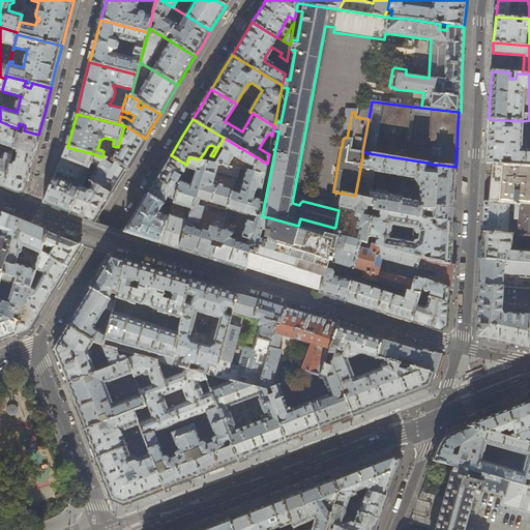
[(523,121),(489,119),(488,141),(487,164),(493,164),(529,165),(529,150),(522,150),(523,121)]
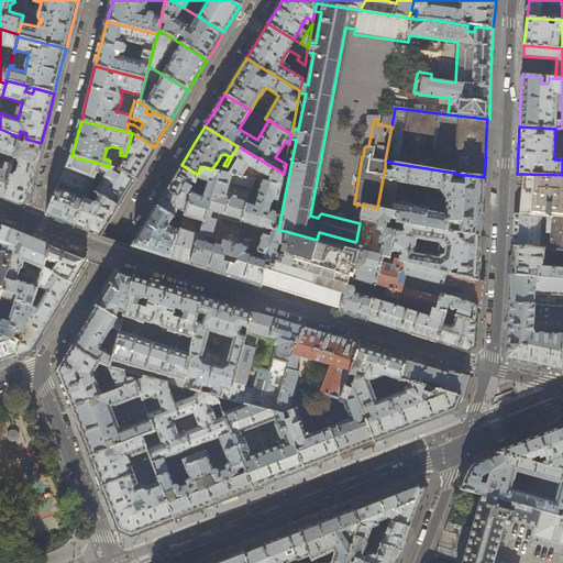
[(0,152),(13,157),(18,142),(10,140),(12,134),(0,129),(0,152)]
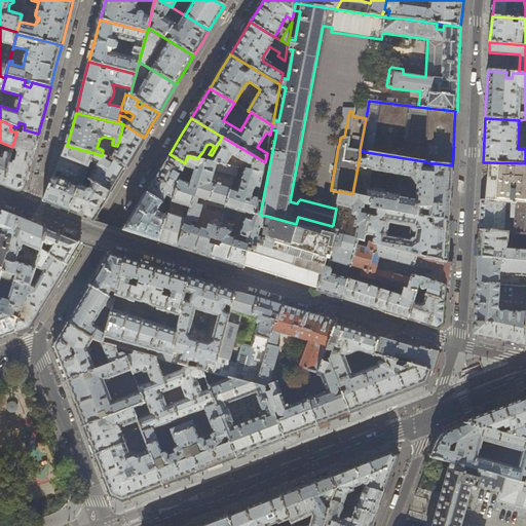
[(125,133),(121,132),(118,143),(122,146),(118,153),(115,151),(114,159),(125,167),(136,152),(144,138),(128,127),(125,133)]
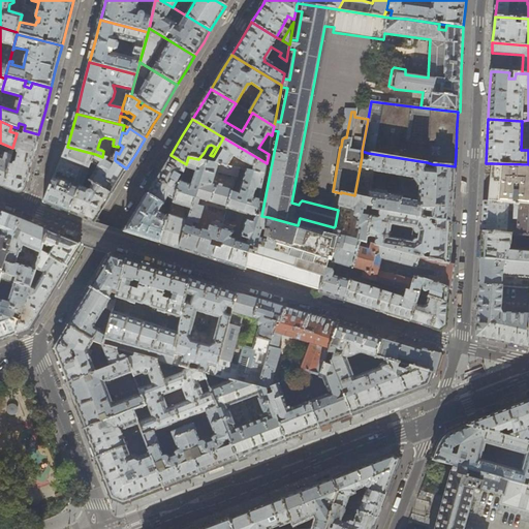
[(32,160),(38,134),(24,130),(23,135),(17,133),(12,148),(17,150),(16,152),(17,153),(18,154),(16,162),(14,162),(13,162),(12,165),(9,164),(3,187),(10,189),(18,192),(21,192),(23,191),(24,190),(25,188),(32,160)]
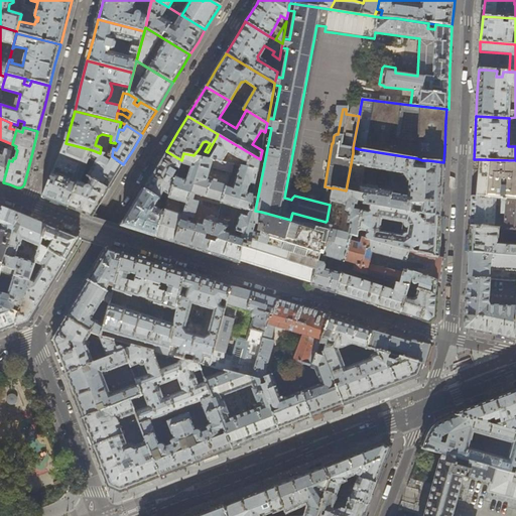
[(218,134),(213,143),(217,145),(209,159),(222,162),(227,152),(243,161),(247,162),(246,166),(258,168),(260,159),(218,134)]
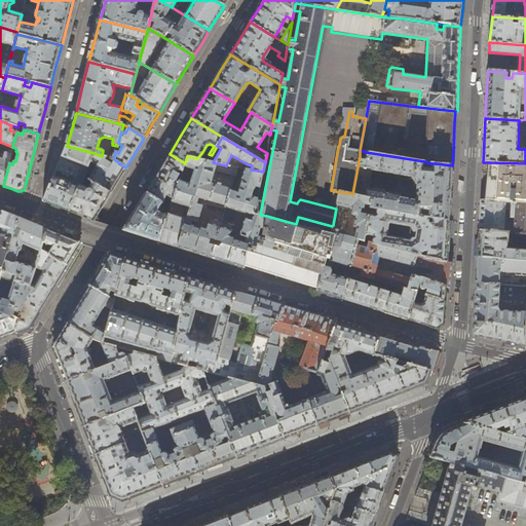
[(88,168),(95,153),(67,146),(60,163),(55,174),(43,201),(55,207),(70,212),(80,188),(72,185),(80,164),(88,168)]
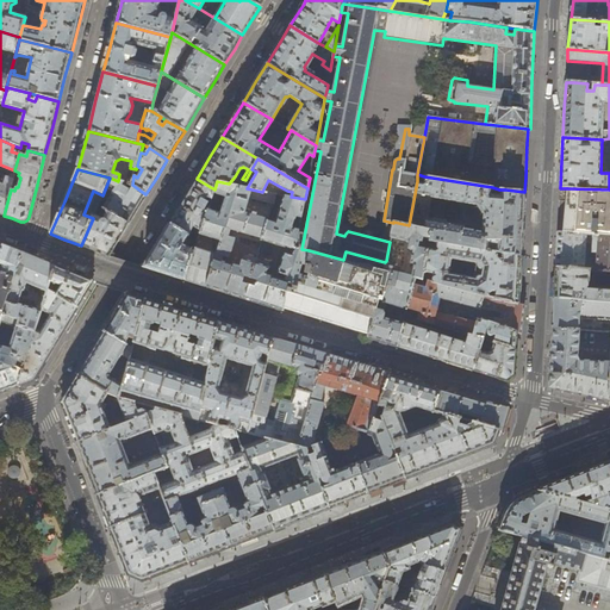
[(0,213),(4,216),(11,190),(13,175),(7,173),(6,176),(0,173),(0,213)]
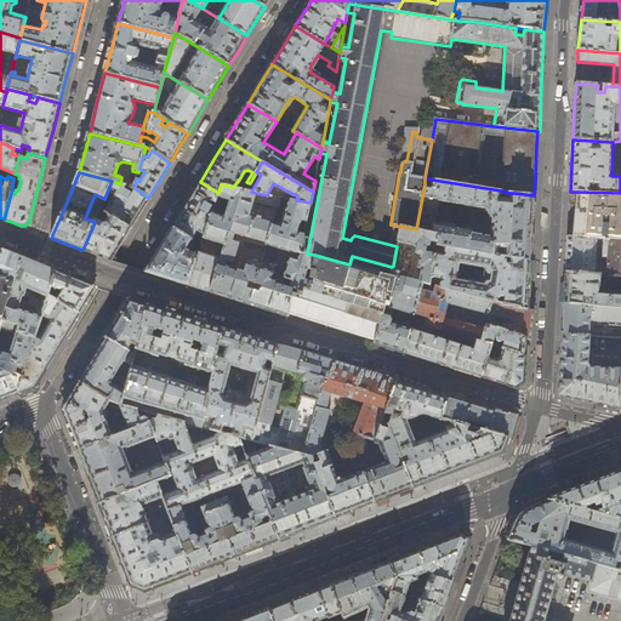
[(497,248),(505,249),(503,256),(530,261),(533,228),(534,195),(514,193),(508,193),(507,198),(500,197),(501,191),(432,180),(431,186),(425,184),(416,229),(438,234),(437,244),(437,245),(445,246),(496,255),(497,248)]
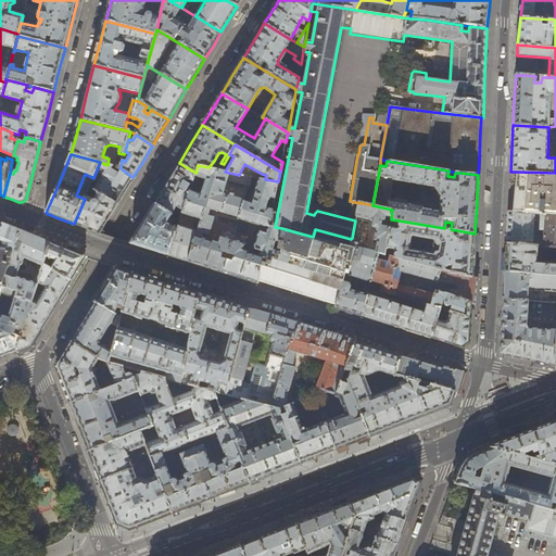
[(108,165),(100,162),(93,178),(89,188),(92,190),(97,180),(98,178),(101,179),(95,191),(116,205),(125,190),(133,177),(121,168),(108,165)]
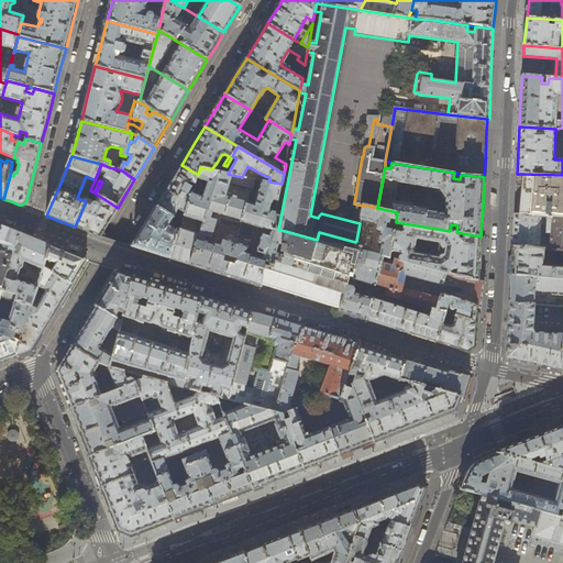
[(195,185),(198,175),(181,165),(169,186),(156,207),(174,217),(178,209),(185,213),(191,195),(187,191),(188,189),(187,188),(190,183),(195,185)]
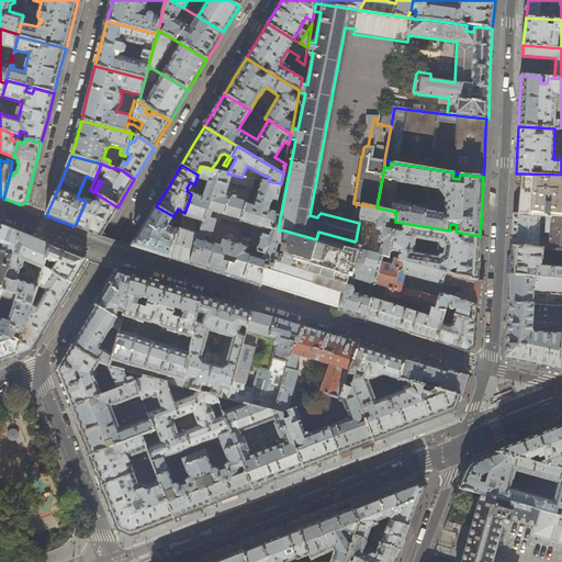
[(200,167),(198,175),(194,184),(191,194),(184,213),(184,215),(199,220),(195,228),(201,229),(220,172),(218,172),(218,171),(211,170),(211,169),(200,167)]
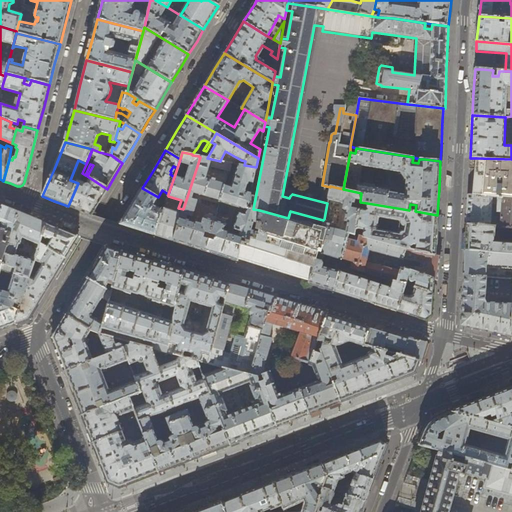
[(207,158),(200,157),(183,209),(182,214),(173,240),(189,245),(205,250),(209,239),(204,237),(206,232),(210,233),(216,217),(205,213),(202,224),(186,219),(188,215),(192,216),(197,200),(192,198),(194,192),(219,200),(219,201),(220,202),(225,185),(205,179),(208,166),(229,172),(231,163),(220,161),(207,158)]
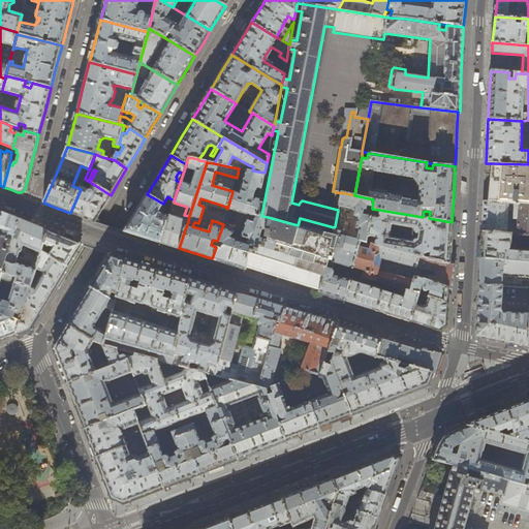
[(528,164),(492,163),(490,182),(488,201),(528,205),(528,164)]
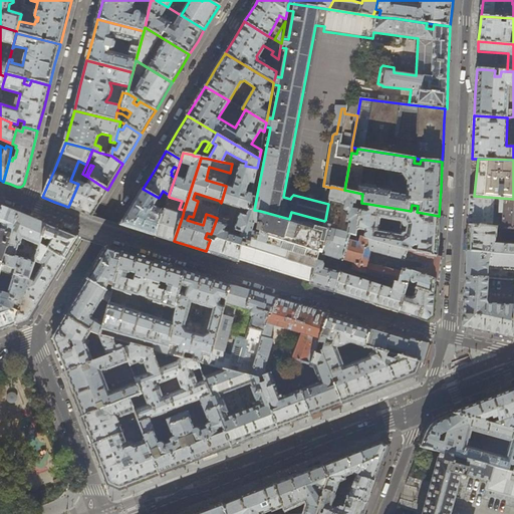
[(255,183),(257,168),(245,166),(239,165),(233,188),(226,186),(221,203),(248,211),(246,216),(239,214),(234,230),(241,232),(240,237),(224,232),(227,221),(217,218),(211,234),(216,236),(215,241),(210,240),(206,251),(216,254),(238,261),(238,259),(243,240),(250,242),(251,238),(255,239),(256,233),(251,232),(252,230),(249,229),(249,227),(251,228),(252,226),(250,225),(250,224),(253,225),(254,223),(258,224),(260,211),(254,210),(250,208),(252,194),(247,193),(246,192),(248,184),(249,184),(249,182),(255,183)]
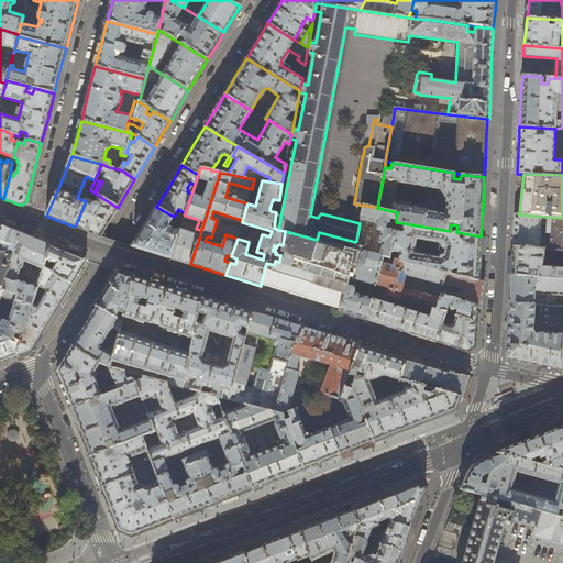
[(94,192),(90,190),(86,201),(75,227),(85,231),(100,236),(110,221),(118,208),(96,194),(94,192)]
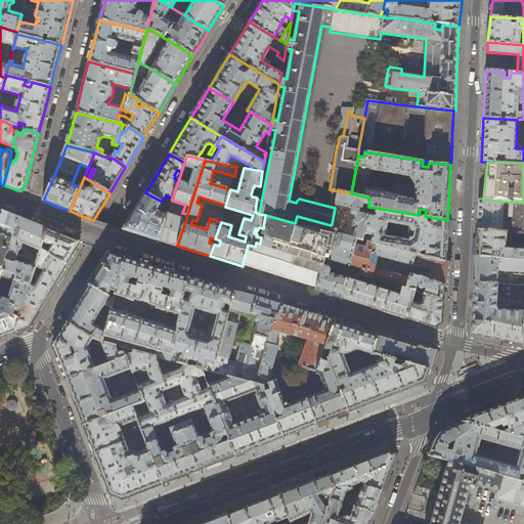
[(324,265),(323,265),(318,281),(317,281),(316,287),(316,288),(329,292),(341,296),(348,270),(350,265),(355,245),(357,238),(362,241),(367,214),(359,213),(360,208),(362,208),(363,205),(368,206),(369,198),(351,193),(338,190),(338,191),(336,204),(351,208),(350,213),(354,215),(352,226),(355,227),(353,237),(337,233),(338,229),(337,229),(338,226),(332,224),(331,225),(331,228),(330,233),(334,234),(329,259),(325,259),(324,265)]
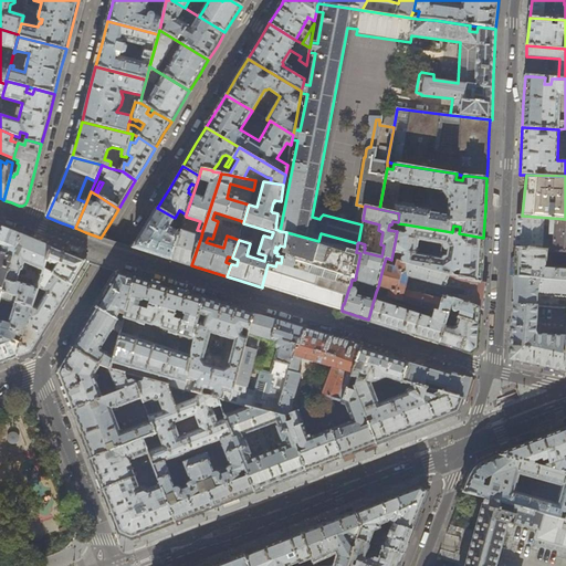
[(170,226),(175,218),(157,208),(146,223),(129,247),(150,253),(171,260),(181,230),(181,229),(179,227),(177,230),(170,226)]
